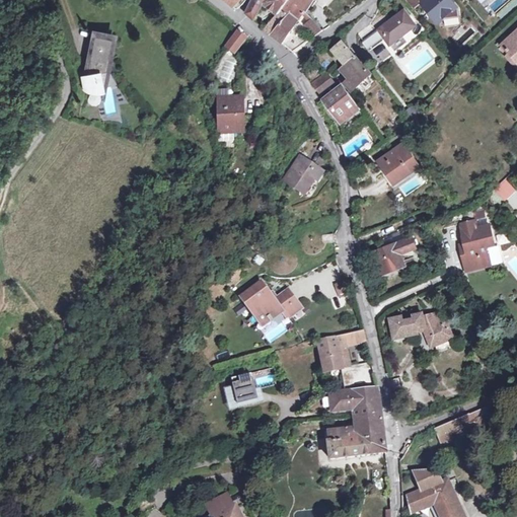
[(261,3),(263,0),(251,0),(244,12),(251,18),(261,3)]
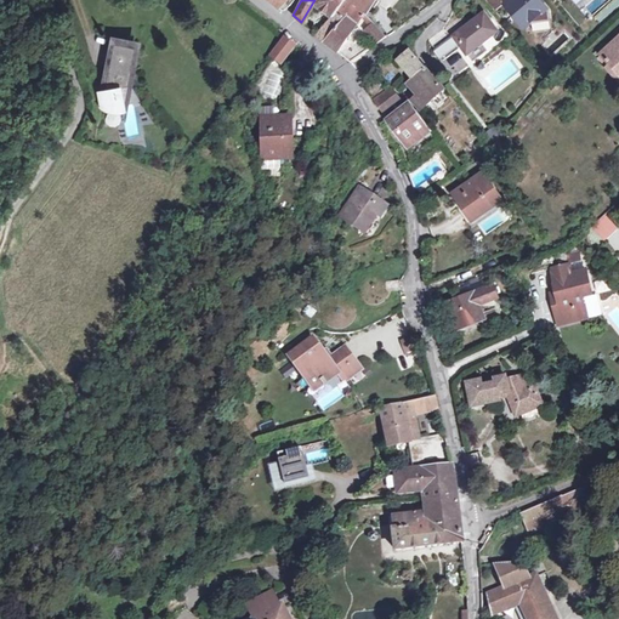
[(314,0),(312,4),(329,16),(314,33),(322,39),(341,18),(334,12),(342,0),(314,0)]
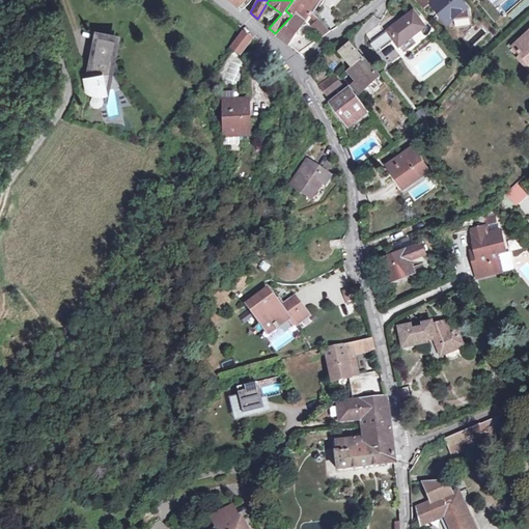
[(275,33),(286,43),(299,25),(307,12),(309,9),(294,0),(293,0),(285,10),(291,16),(275,33)]
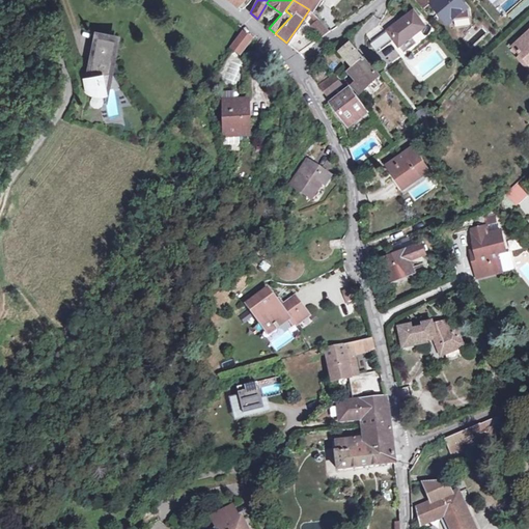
[(294,0),(309,9),(316,0),(294,0)]
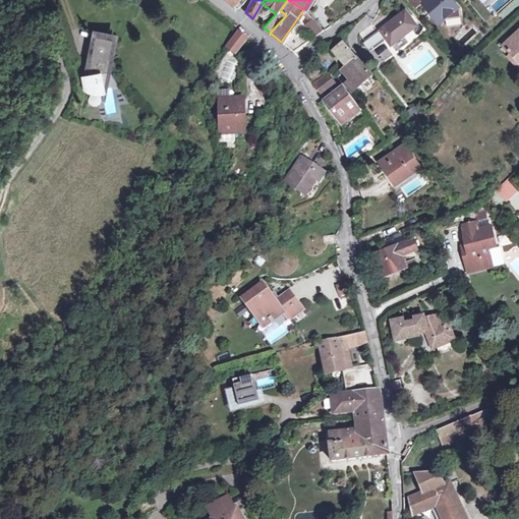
[(405,0),(419,17),(426,12),(439,26),(446,17),(459,14),(460,6),(455,0),(405,0)]
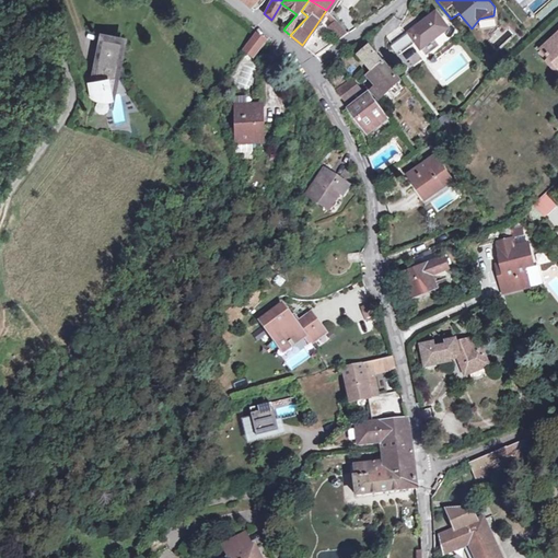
[(419,47),(448,25),(434,9),(406,30),(419,47)]
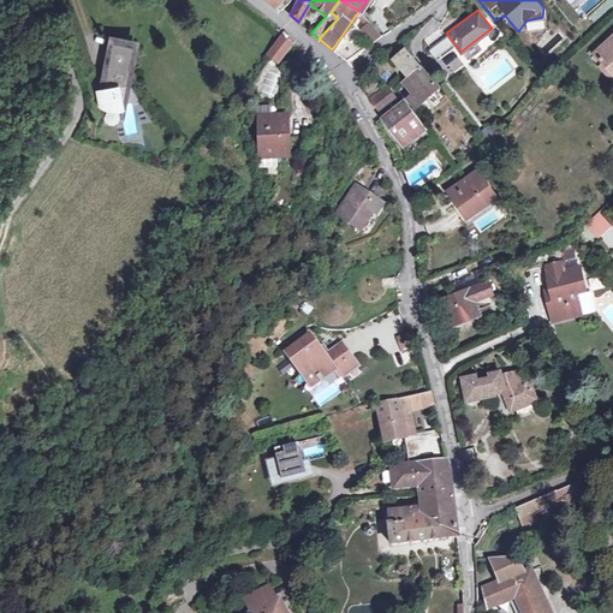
[(358,11),(356,15),(365,23),(361,28),(372,41),(380,35),(368,19),(358,11)]
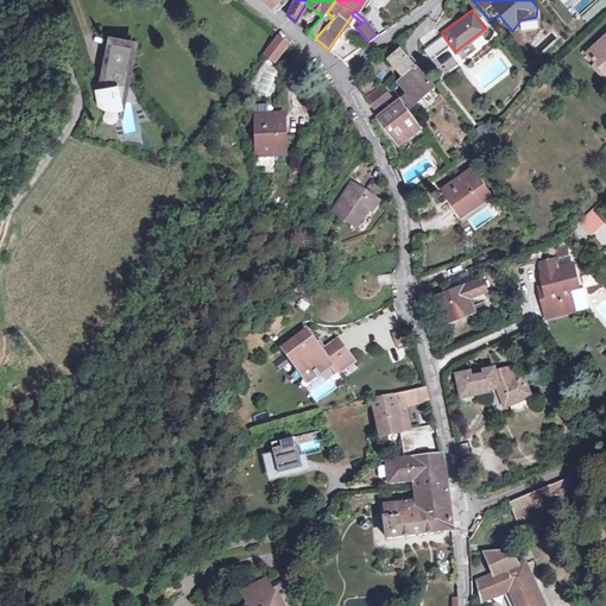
[(355,50),(342,29),(328,49),(341,61),(355,50)]
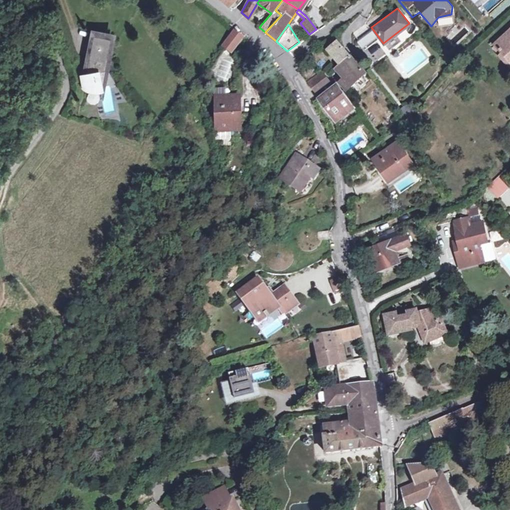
[(509,61),(509,60),(509,29),(495,43),(509,58),(508,59),(509,61)]
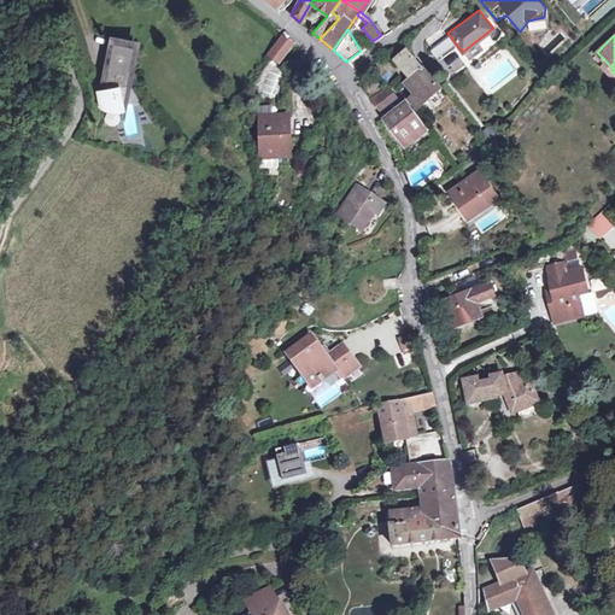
[(280,37),(265,56),(276,64),(291,46),(280,37)]
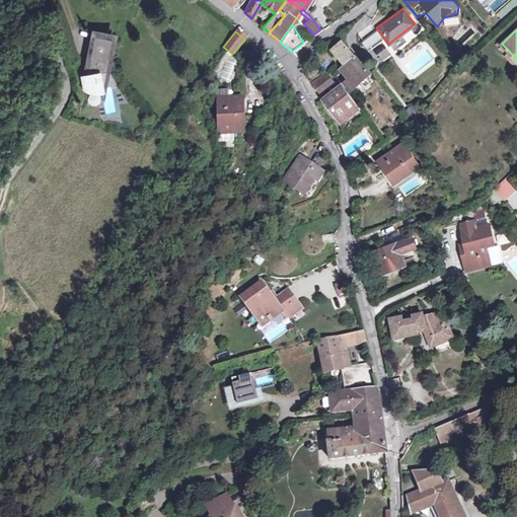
[(90,35),(84,75),(84,77),(79,78),(80,90),(101,93),(102,88),(112,39),(90,35)]
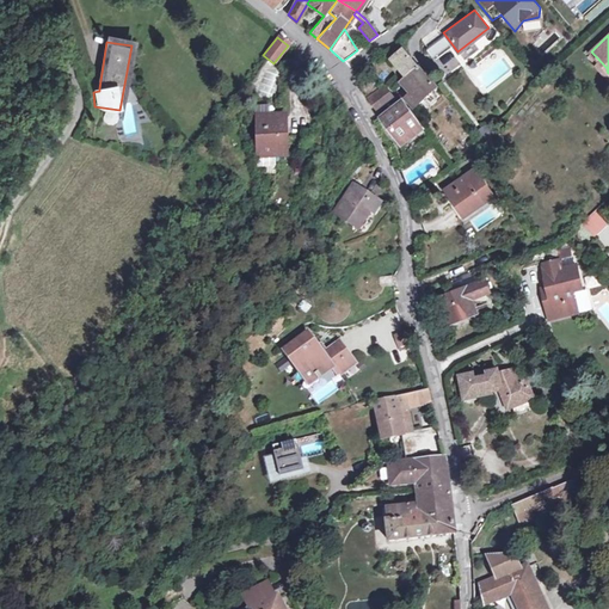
[(406,98),(413,106),(436,85),(403,47),(391,56),(397,63),(404,73),(401,75),(413,90),(406,98)]
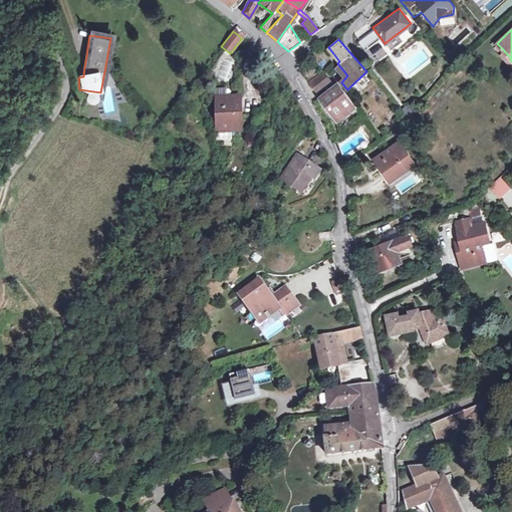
[(315,89),(328,79),(322,71),(308,81),(315,89)]
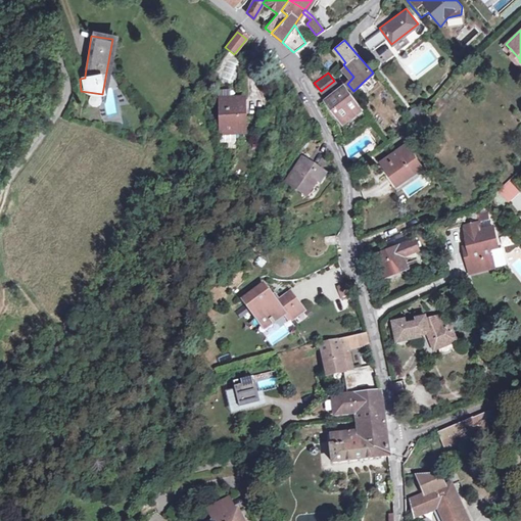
[(327,100),(342,120),(361,106),(349,91),(346,93),(342,87),(327,100)]
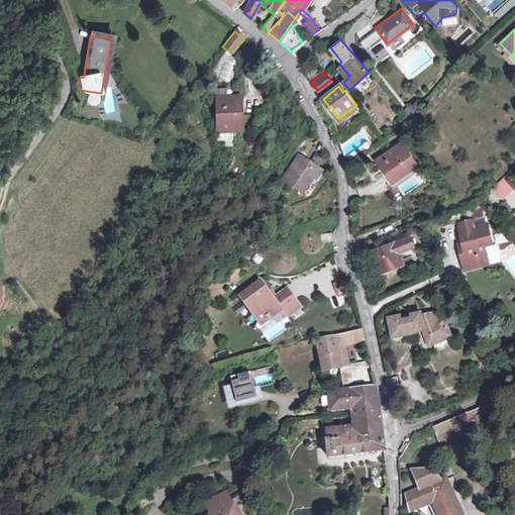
[(216,99),(227,99),(226,89),(216,89),(216,99)]
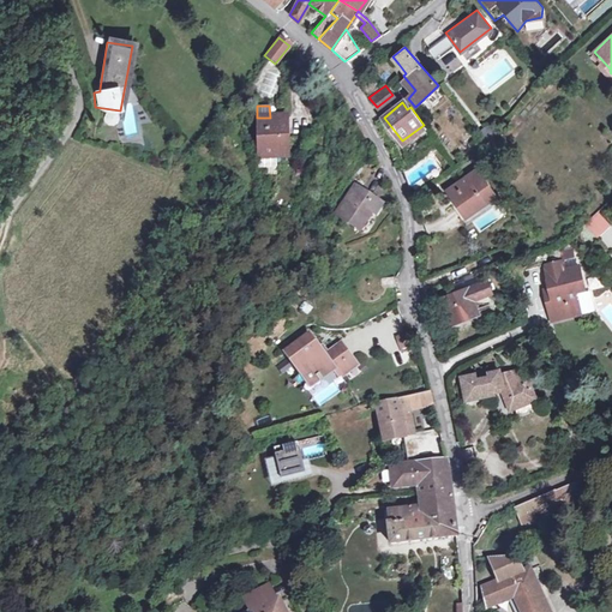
[(270,118),(257,118),(258,156),(259,156),(271,156),(280,155),(285,155),(285,118),(270,118)]
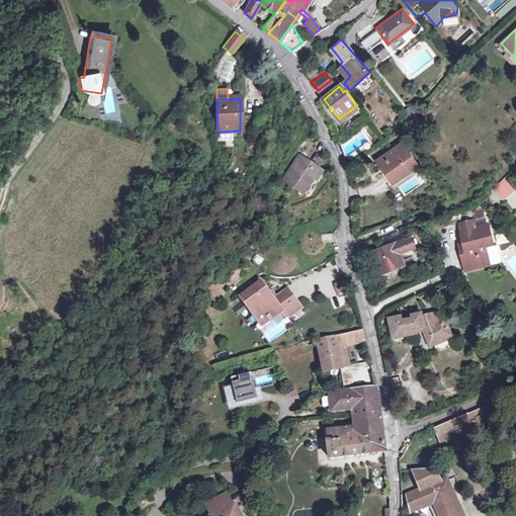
[(405,116),(409,120),(415,113),(408,106),(402,112),(405,116)]
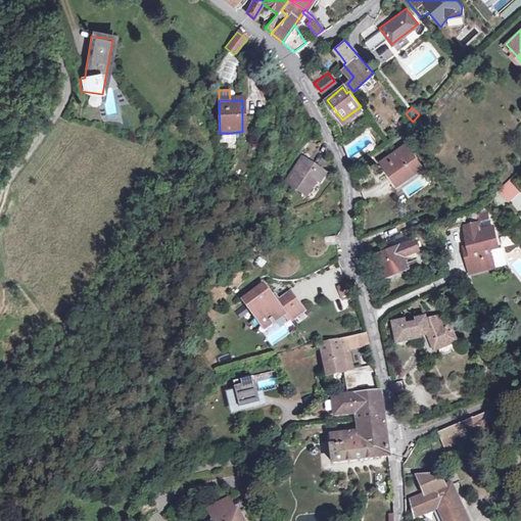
[(413,122),(409,117),(404,121),(407,126),(413,122)]
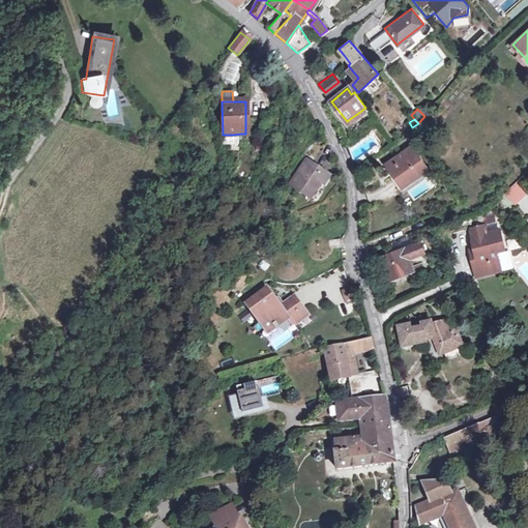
[(234,142),(234,135),(224,135),(225,144),(227,144),(234,144),(234,142)]
